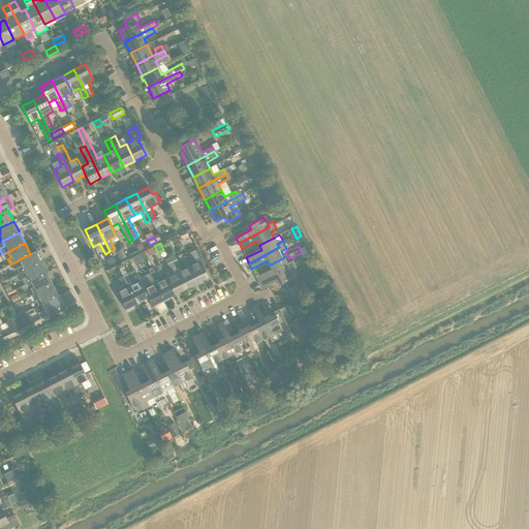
[(189,267),(197,283),(208,278),(199,261),(204,259),(198,248),(189,253),(194,263),(189,267)]
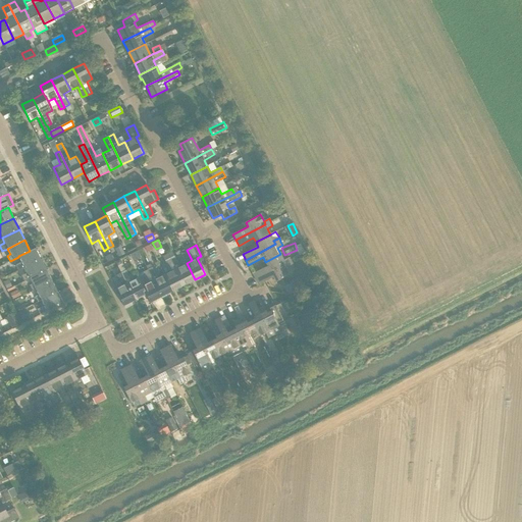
[(119,256),(124,253),(121,247),(116,250),(119,256)]
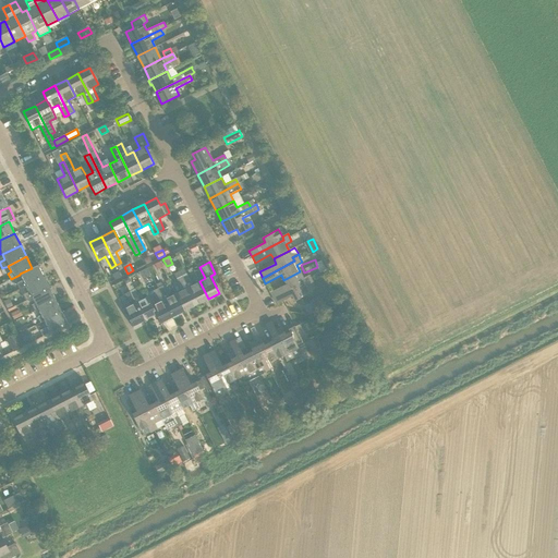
[(25,287),(44,277),(38,265),(32,268),(20,274),(20,275),(22,280),(20,281),(16,283),(20,289),(23,288),(25,287)]
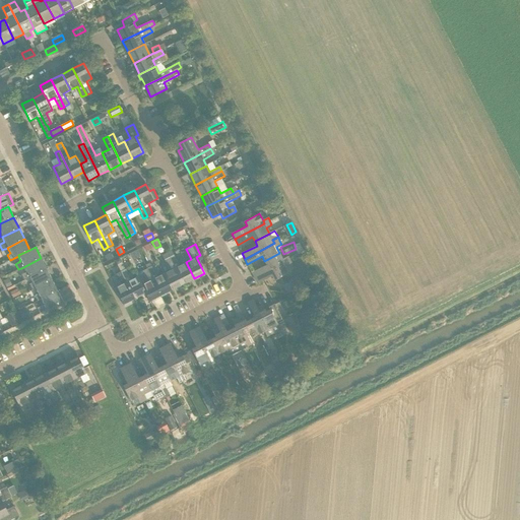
[(137,249),(129,253),(132,260),(140,256),(137,249)]
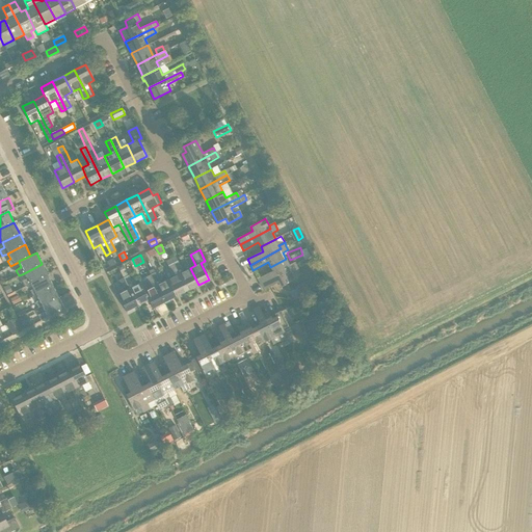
[(175,257),(170,259),(187,291),(198,285),(190,268),(183,272),(175,257)]
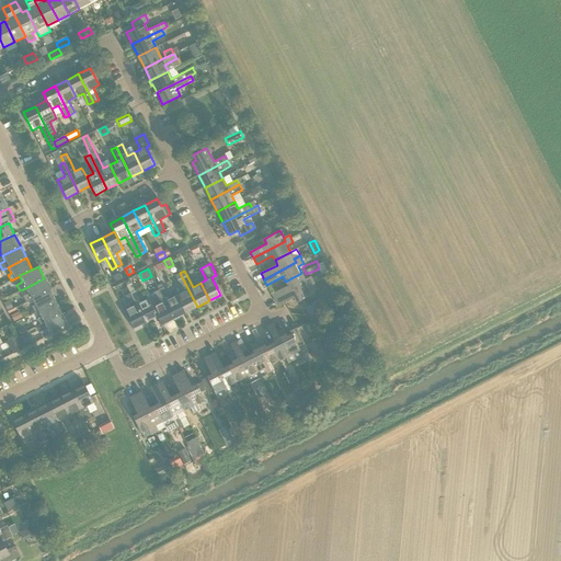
[(180,273),(174,275),(183,293),(176,296),(185,313),(197,307),(180,273)]
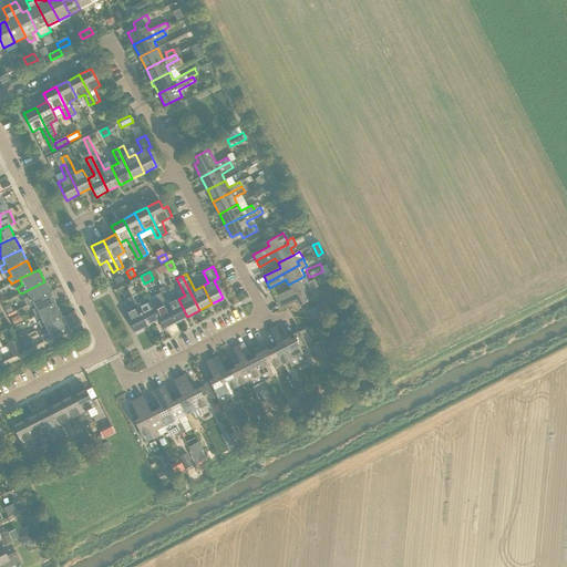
[(305,276),(288,285),(290,289),(275,297),(278,303),(310,287),(308,282),(305,276)]
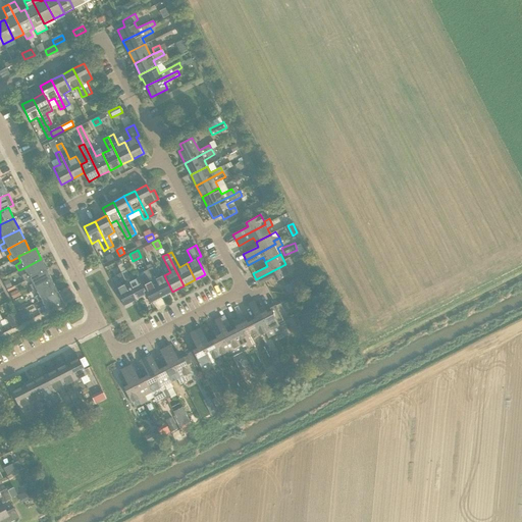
[(285,264),(256,279),(258,284),(273,277),(275,281),(290,273),(288,268),(293,265),(289,257),(283,260),(285,264)]
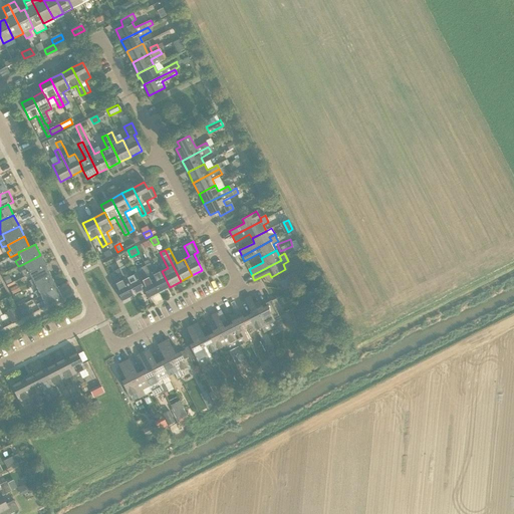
[(40,255),(23,264),(26,269),(24,270),(21,271),(24,277),(26,275),(29,274),(46,265),(40,255)]
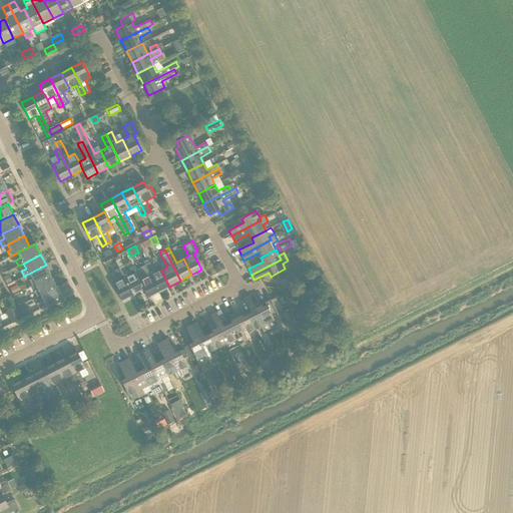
[(148,260),(143,262),(144,266),(158,292),(169,287),(161,271),(155,274),(149,263),(148,260)]
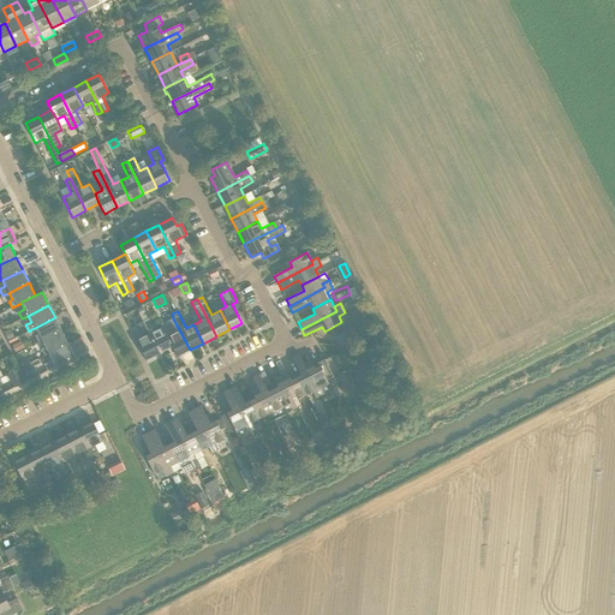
[(61,330),(55,317),(35,328),(39,334),(35,336),(39,342),(41,341),(61,330)]
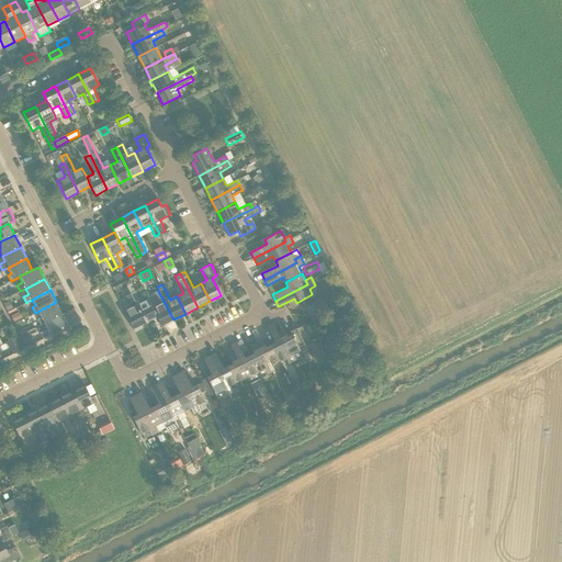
[(160,304),(153,308),(157,317),(161,326),(173,319),(158,291),(154,293),(160,304)]
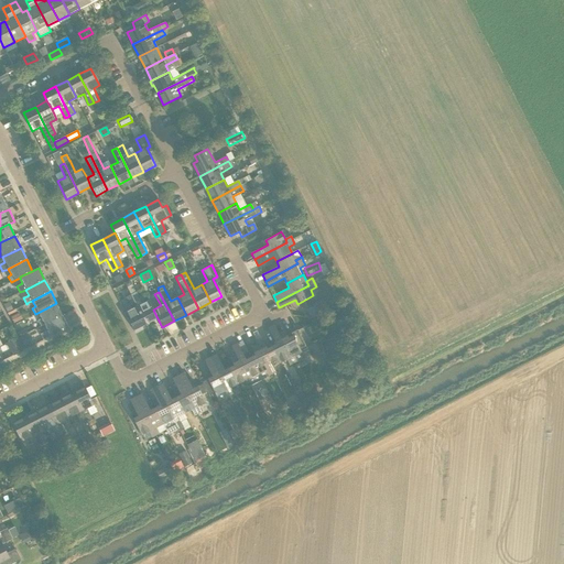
[(131,295),(145,325),(158,318),(153,310),(149,300),(141,304),(136,293),(131,295)]
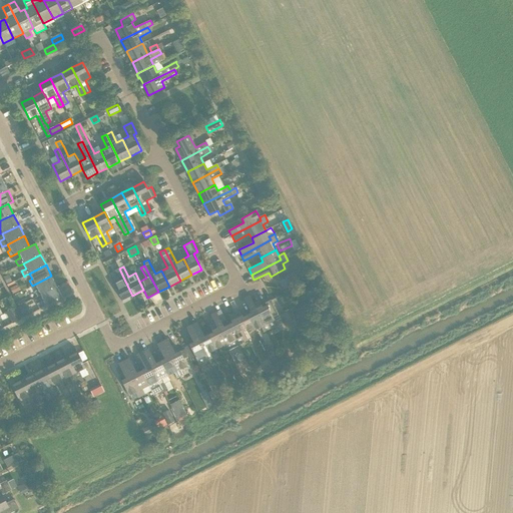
[(132,296),(119,269),(114,271),(119,281),(113,284),(122,301),(132,296)]
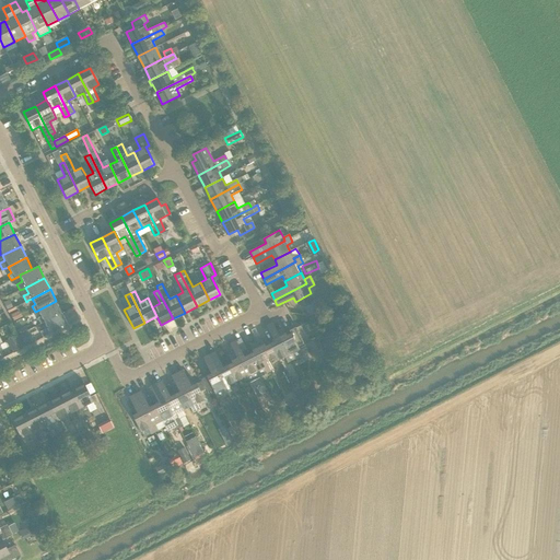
[(9,300),(3,302),(8,311),(13,308),(9,300)]
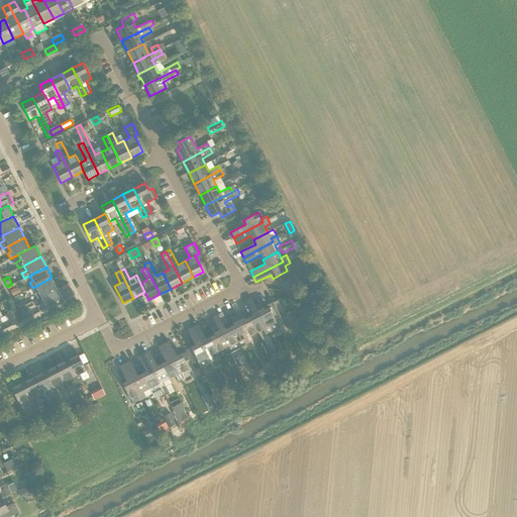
[(58,289),(52,278),(34,287),(37,292),(34,293),(37,299),(40,298),(58,289)]
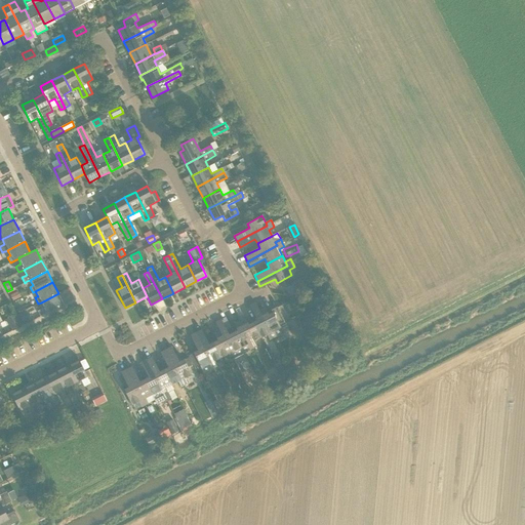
[(287,289),(290,295),(297,291),(294,285),(287,289)]
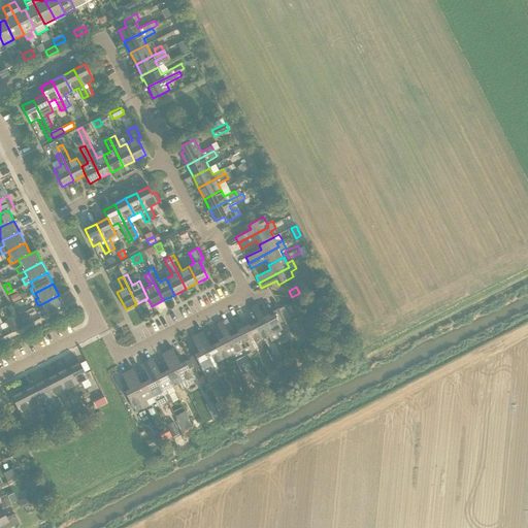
[(17,294),(10,297),(13,302),(20,299),(17,294)]
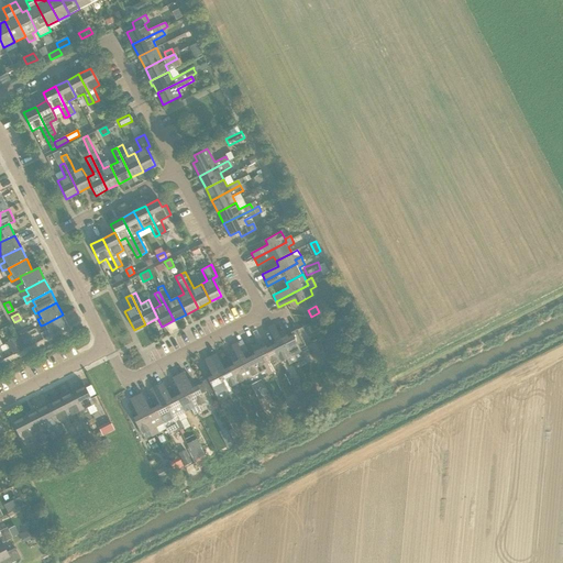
[(63,315),(44,324),(47,330),(40,333),(43,339),(46,337),(46,338),(68,327),(63,315)]
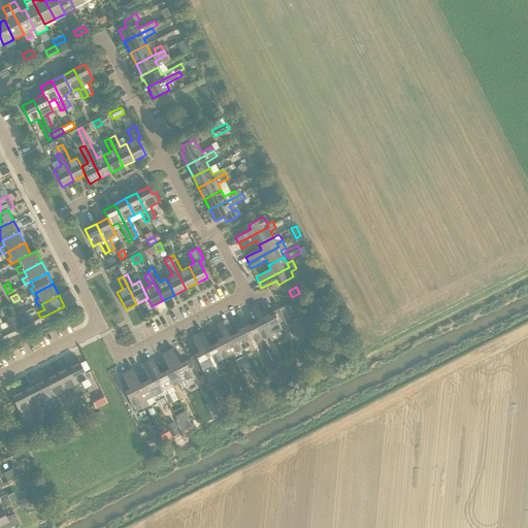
[(252,306),(251,307),(252,308),(259,322),(254,324),(262,340),(268,337),(272,335),(261,312),(257,305),(257,304),(252,306)]
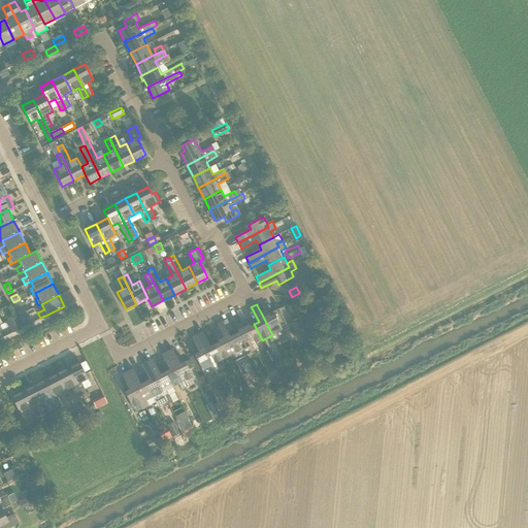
[(266,309),(261,312),(272,335),(268,337),(270,341),(274,339),(277,338),(285,335),(290,332),(278,309),(273,312),(274,314),(269,317),(266,309)]
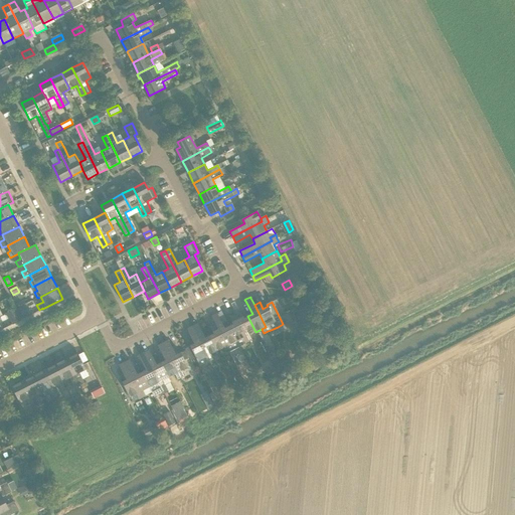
[(18,308),(22,315),(28,312),(24,305),(18,308)]
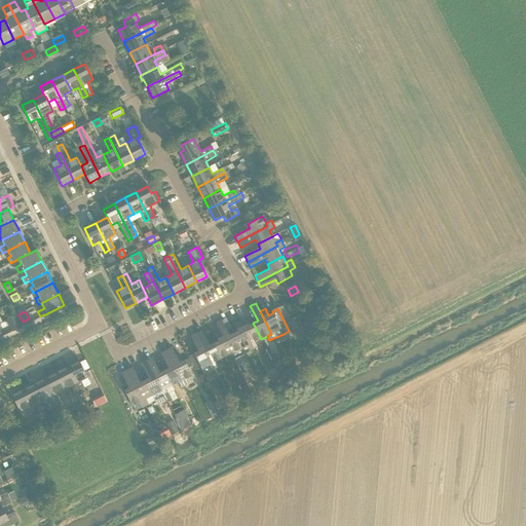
[(21,327),(15,315),(8,320),(14,330),(21,327)]
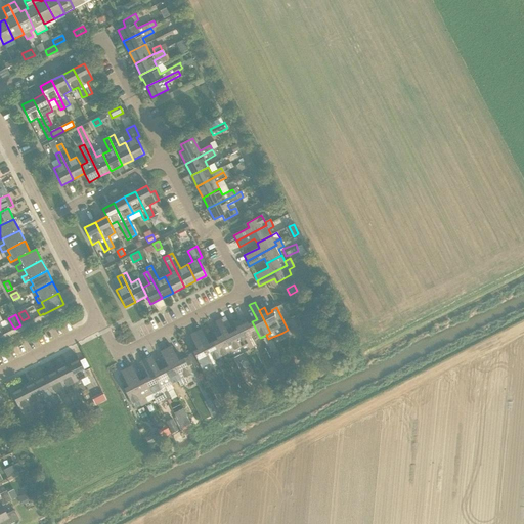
[(297,315),(290,319),(292,324),(300,320),(297,315)]
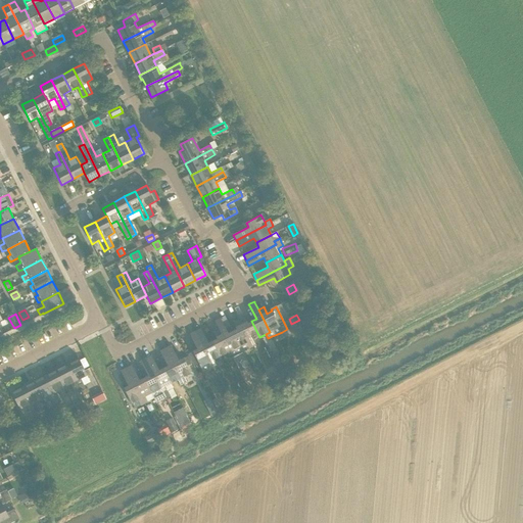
[(244,317),(238,319),(250,341),(246,343),(248,348),(252,346),(255,345),(253,340),(259,337),(251,321),(247,323),(244,317)]
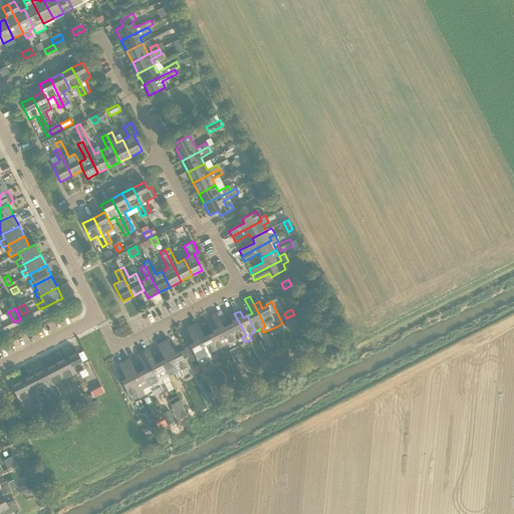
[(217,313),(211,316),(215,323),(226,345),(223,347),(224,350),(225,352),(229,350),(238,345),(228,325),(224,327),(217,313)]
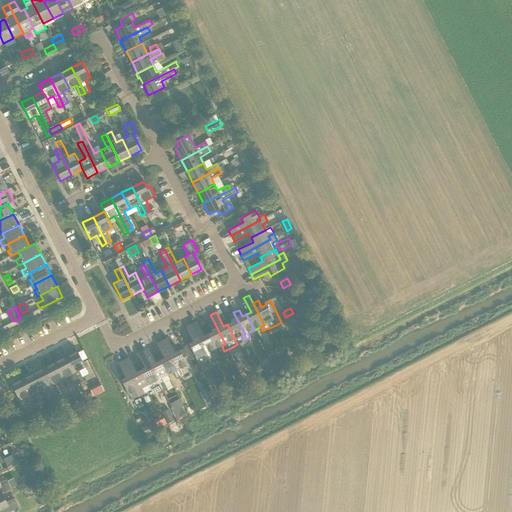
[(231,322),(227,324),(237,344),(243,341),(241,336),(245,334),(233,312),(228,315),(231,322)]
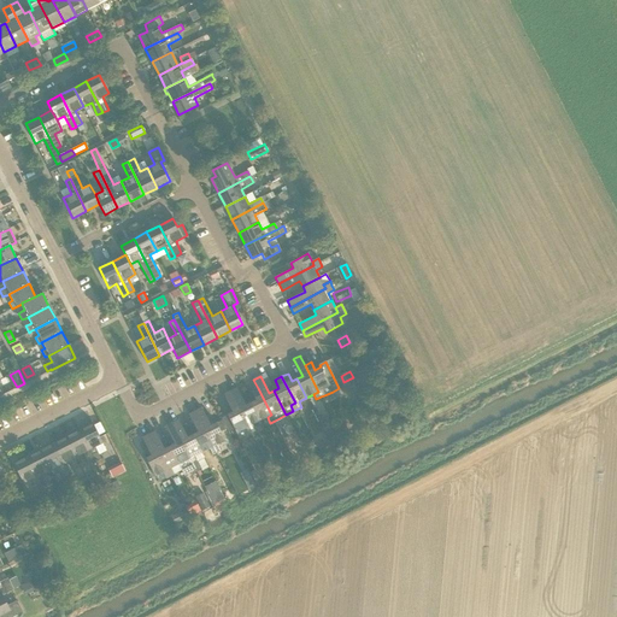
[(236,388),(230,392),(248,427),(244,429),(247,435),(251,433),(256,430),(253,425),(260,421),(251,403),(246,405),(236,388)]
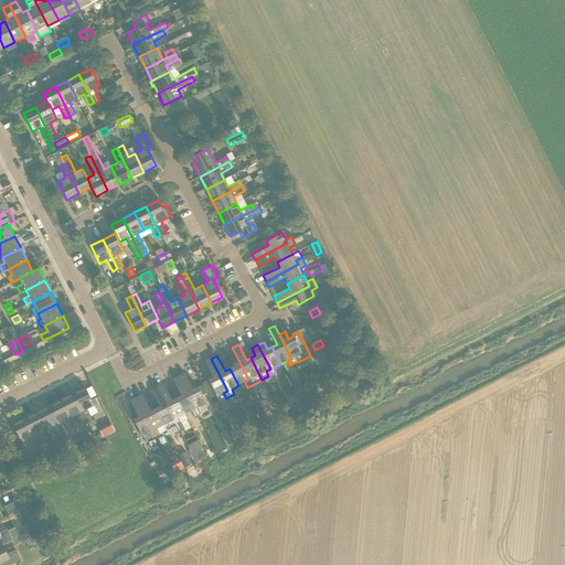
[(234,366),(230,369),(238,385),(240,385),(245,382),(248,380),(236,355),(230,359),(234,366)]
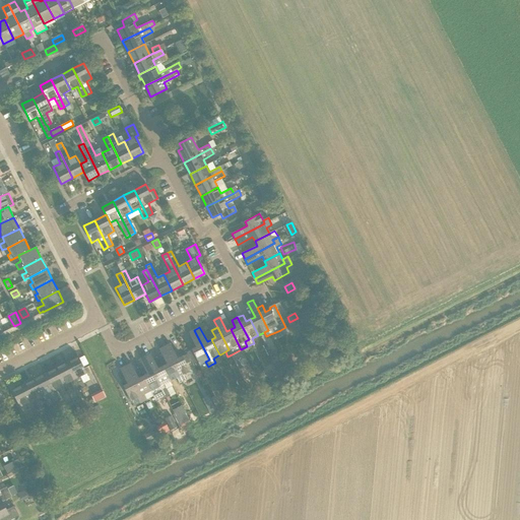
[(194,330),(188,333),(196,347),(191,349),(192,350),(198,362),(199,365),(202,370),(208,367),(205,362),(209,360),(194,330)]
